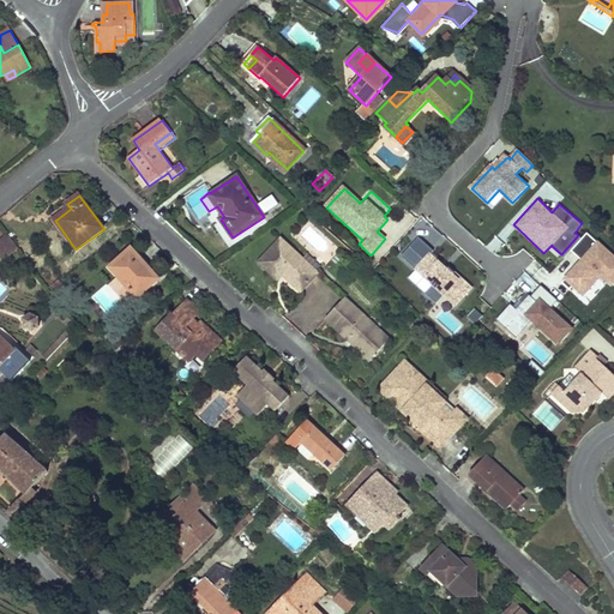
[(571,251),(582,262),(563,283),(570,290),(575,287),(584,295),(601,276),(612,286),(613,282),(613,257),(588,234),(571,251)]
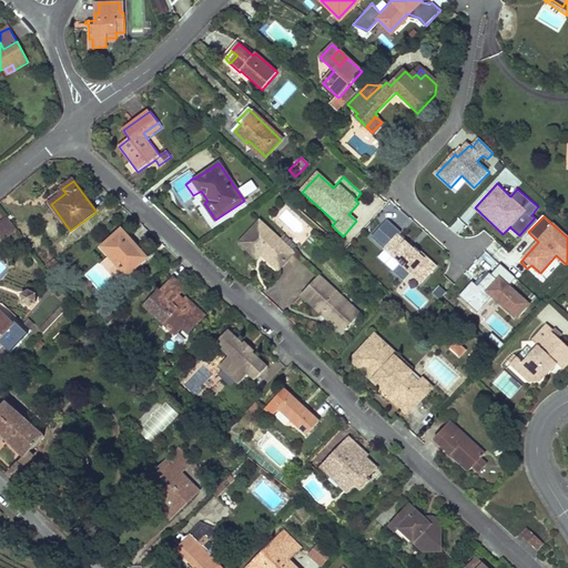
[(8,219),(0,224),(0,241),(1,243),(17,230),(8,219)]
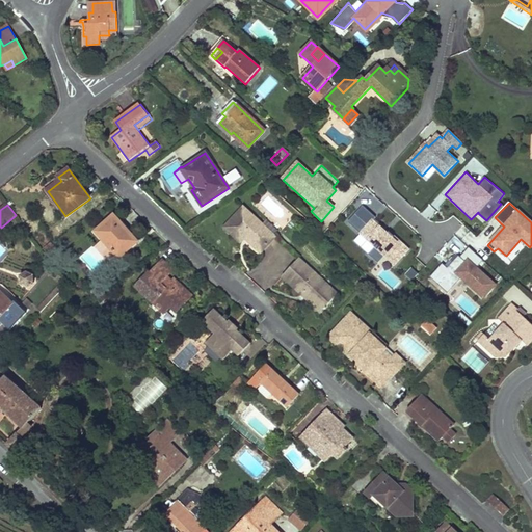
[(348,222),(375,247),(369,255),(378,264),(386,257),(395,265),(408,250),(375,219),(376,218),(364,206),(348,222)]
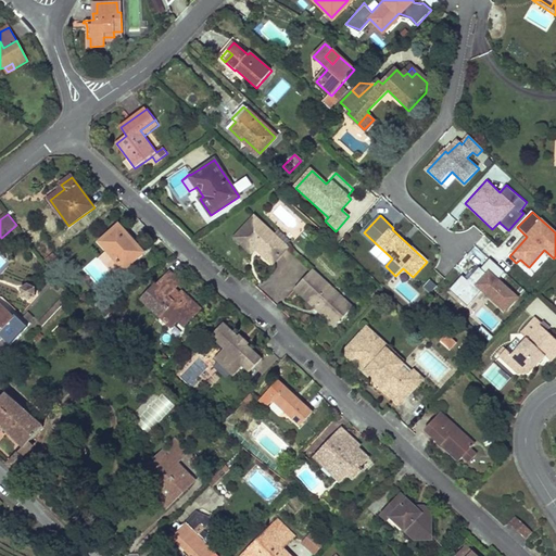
[(250,218),(230,239),(245,254),(250,249),(252,248),(256,251),(254,253),(268,266),(283,250),(250,218)]
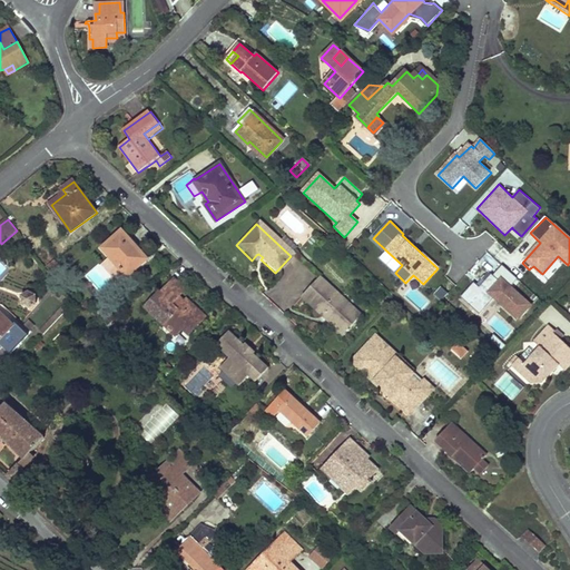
[(123,232),(102,249),(128,277),(147,259),(123,232)]
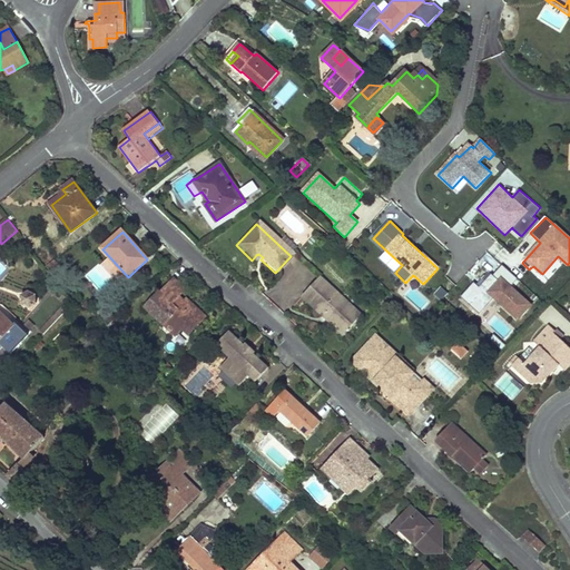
[(497,269),(500,264),(488,255),(483,261),(497,269)]
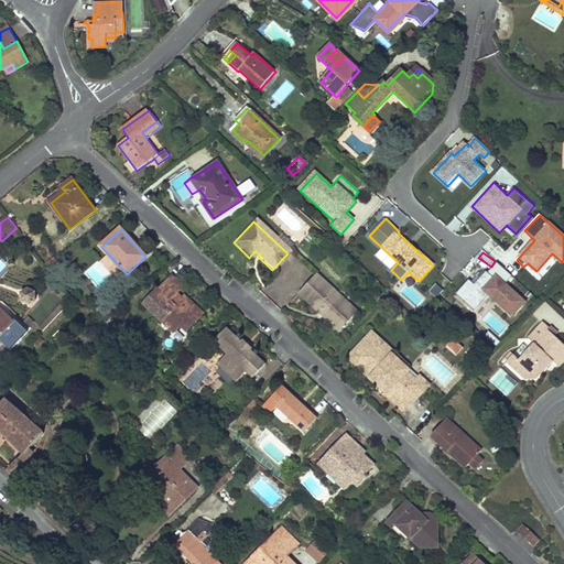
[(456,294),(475,311),(490,294),(512,315),(524,302),(506,284),(512,275),(497,262),(488,273),(483,269),(472,281),(469,280),(456,294)]
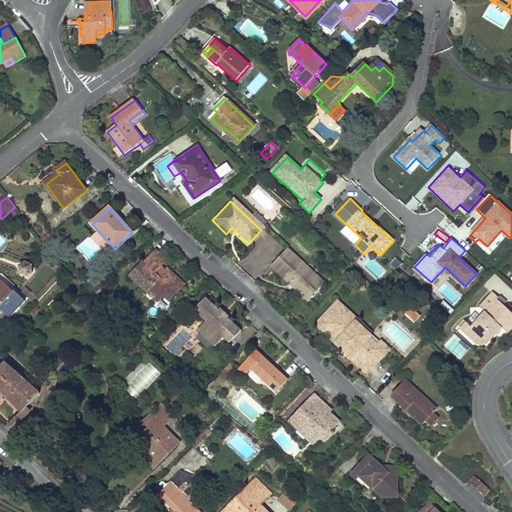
[(142,262),(129,276),(156,302),(162,295),(167,300),(175,293),(171,289),(179,281),(166,268),(164,270),(162,273),(158,268),(160,266),(166,260),(155,250),(143,263),(142,262)]
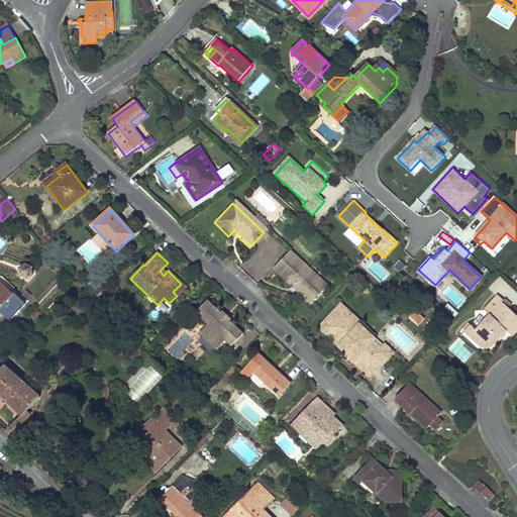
[(286,253),(269,272),(286,288),(289,286),(294,291),(292,293),(306,306),(311,300),(307,296),(318,284),(286,253)]
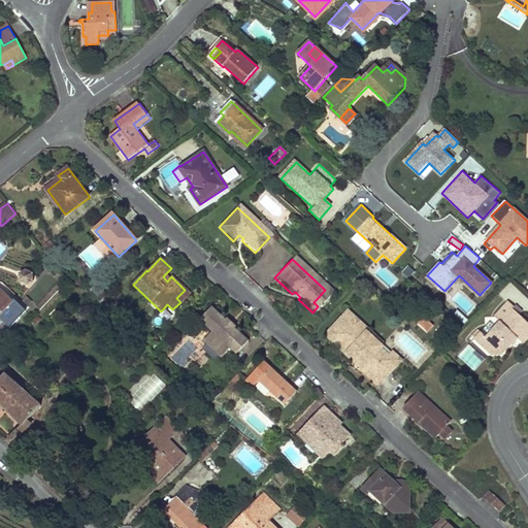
[(408,277),(416,271),(409,266),(403,272),(408,277)]
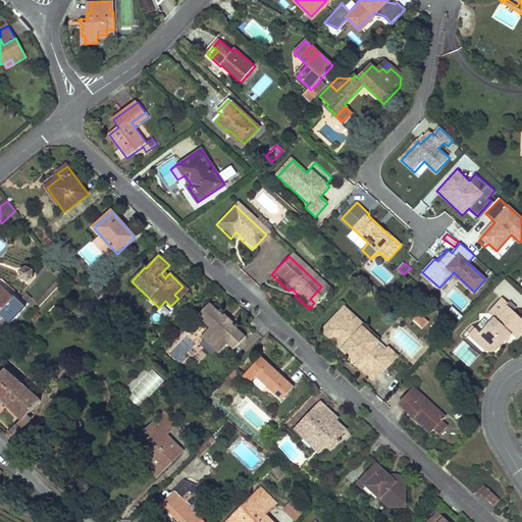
[(27,268),(20,271),(20,279),(27,282),(34,278),(33,271),(27,268)]
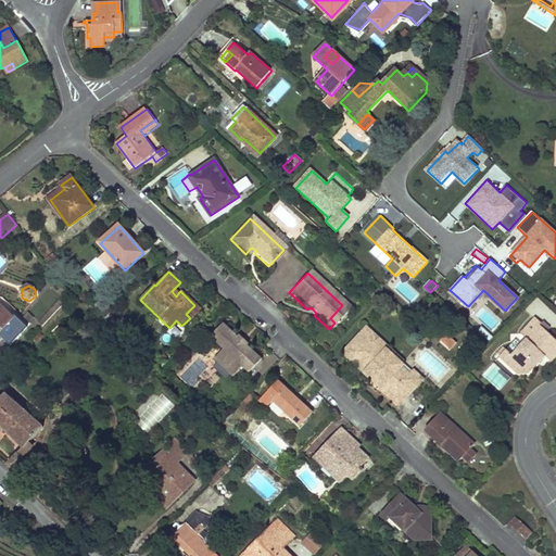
[(0,304),(0,337),(9,346),(28,327),(16,315),(13,317),(0,304)]
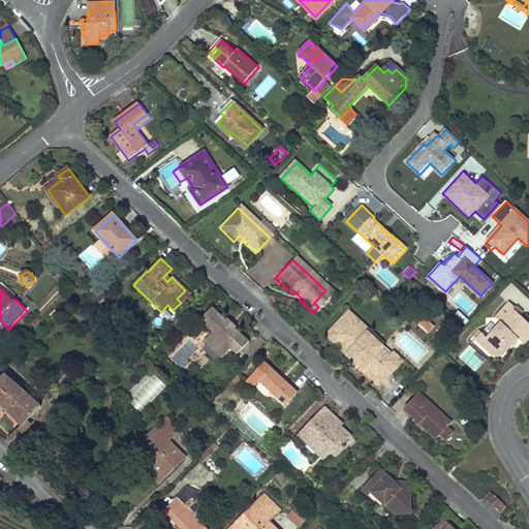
[(177,299),(181,303),(189,293),(185,290),(177,299)]
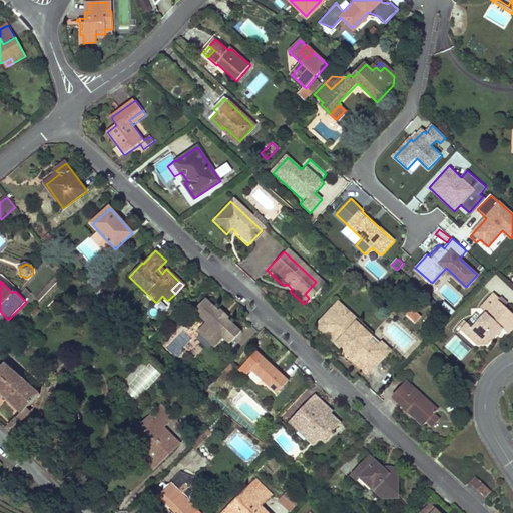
[(305,294),(309,298),(320,286),(316,282),(305,294)]
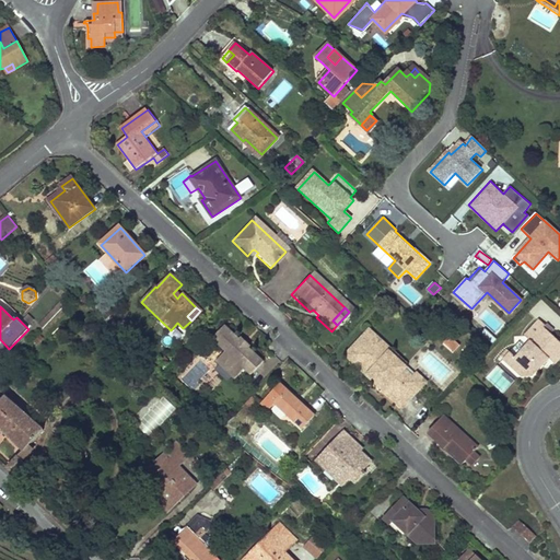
[(524,336),(529,341),(527,345),(521,339),(511,350),(508,347),(500,357),(521,376),(532,377),(539,369),(539,363),(546,356),(555,363),(559,357),(559,342),(544,327),(545,325),(538,319),(524,336)]
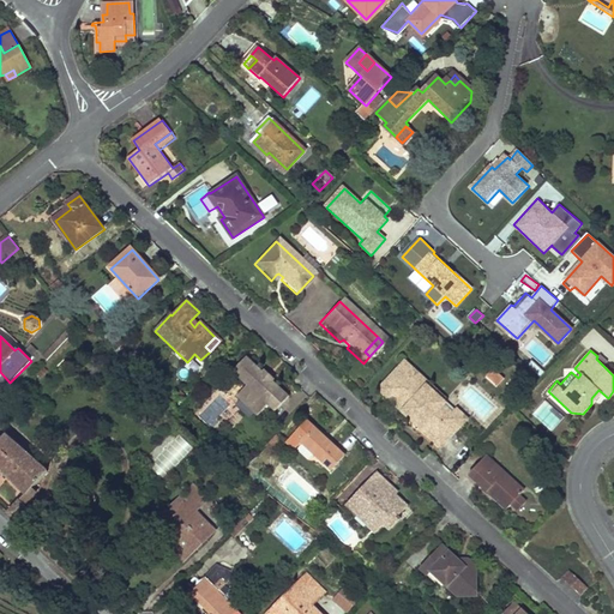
[(234,372),(242,379),(247,384),(236,396),(258,415),(268,404),(275,410),(289,395),(272,379),(271,381),(264,374),(266,373),(257,365),(247,356),(234,372)]
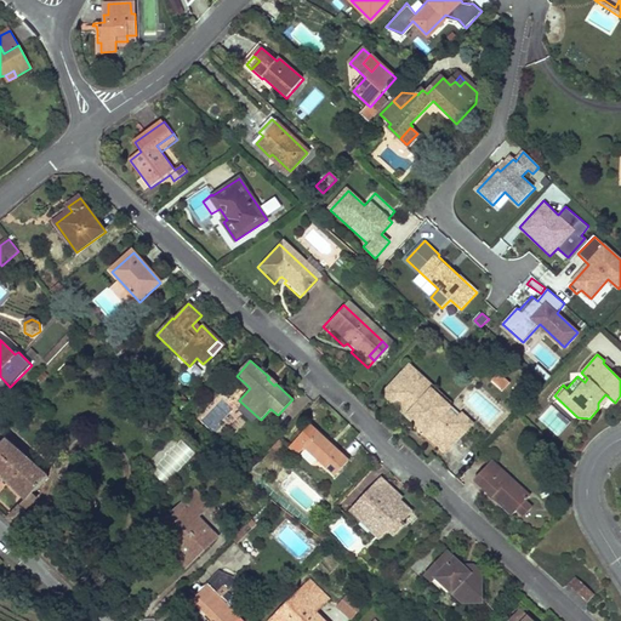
[(533,370),(547,382),(552,376),(539,364),(533,370)]
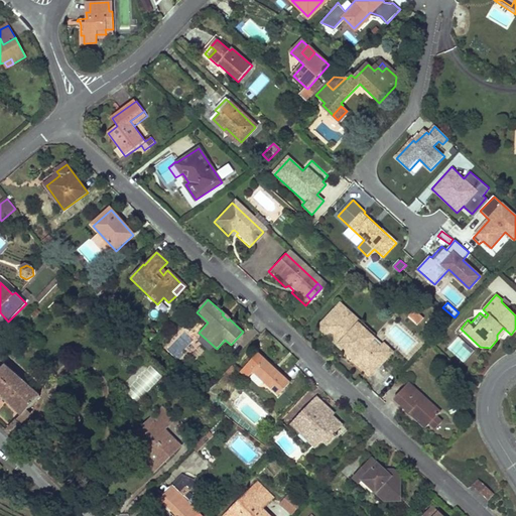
[(339,304),(320,324),(335,337),(352,316),(339,304)]
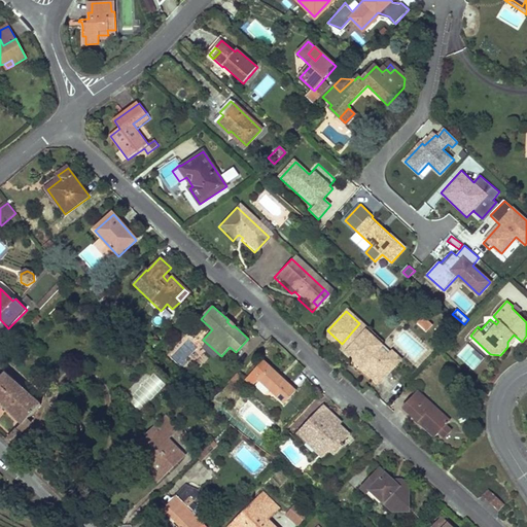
[(236,323),(230,318),(229,320),(226,321),(233,327),(234,325),(236,323)]
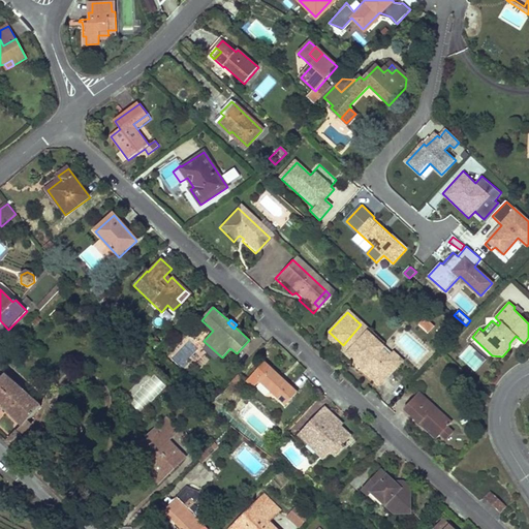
[(361,324),(343,345),(349,351),(368,331),(361,324)]
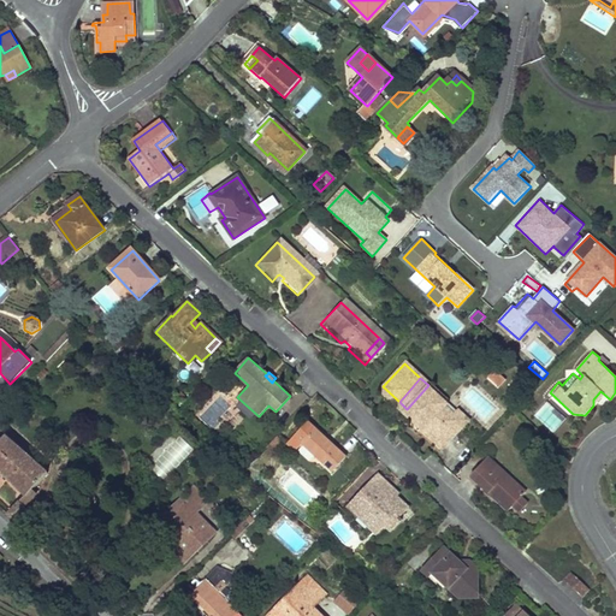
[(428,385),(407,409),(421,422),(420,426),(439,444),(439,440),(446,432),(449,434),(463,420),(454,410),(451,413),(442,404),(446,398),(430,384),(428,385)]
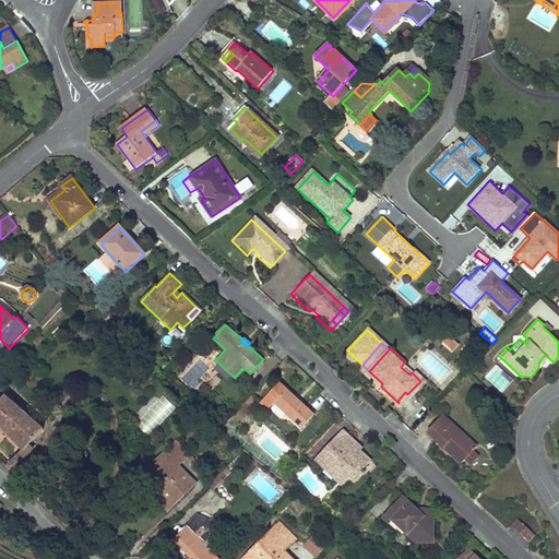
[(369,380),(378,389),(381,387),(382,383),(369,371),(363,365),(347,351),(343,356),(369,380)]
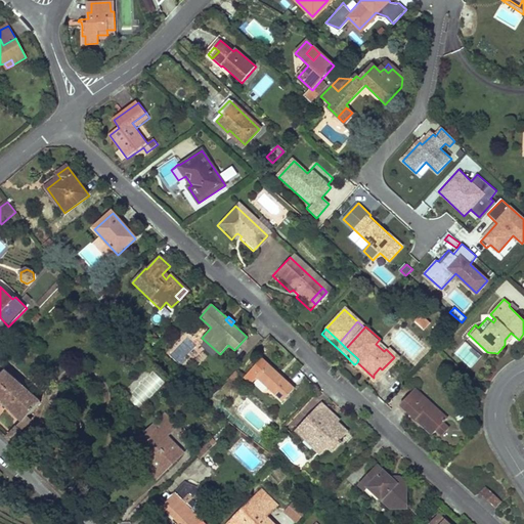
[(473,366),(481,354),(464,343),(455,355),(473,366)]
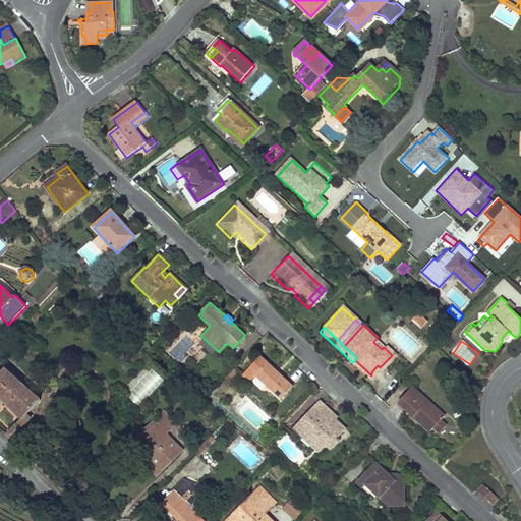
[(205,354),(200,350),(190,360),(194,364),(205,354)]
